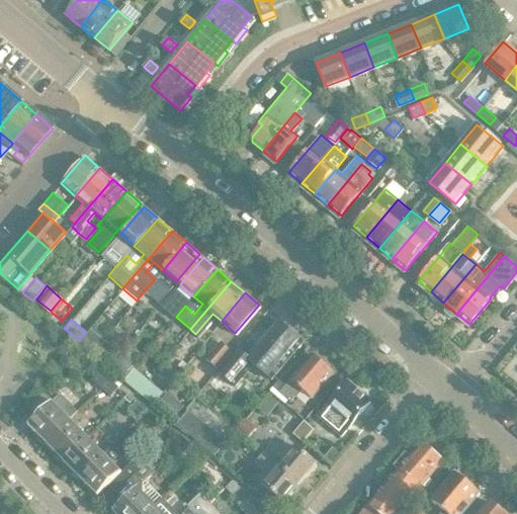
[(276,320),(256,345),(244,359),(269,379),(302,341),(276,320)]
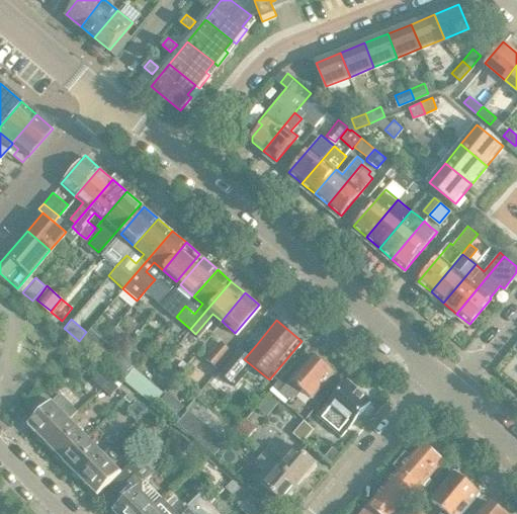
[(91,353),(105,338),(91,326),(86,332),(79,341),(78,342),(85,349),(91,353)]
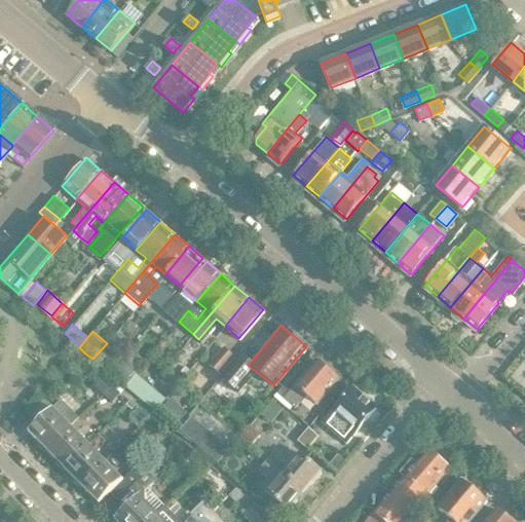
[(107,343),(92,359),(109,372),(121,357),(107,343)]
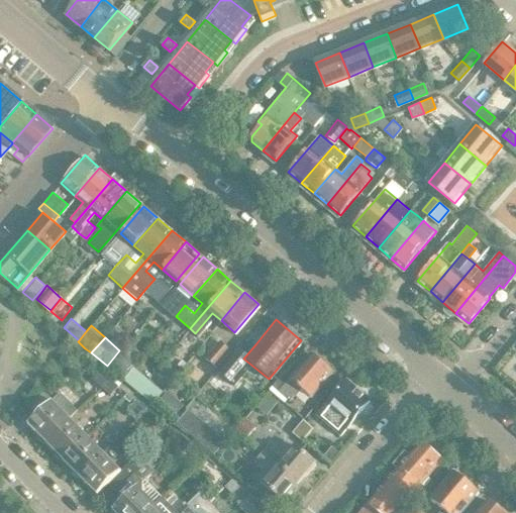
[(204,357),(216,368),(230,350),(219,340),(204,357)]
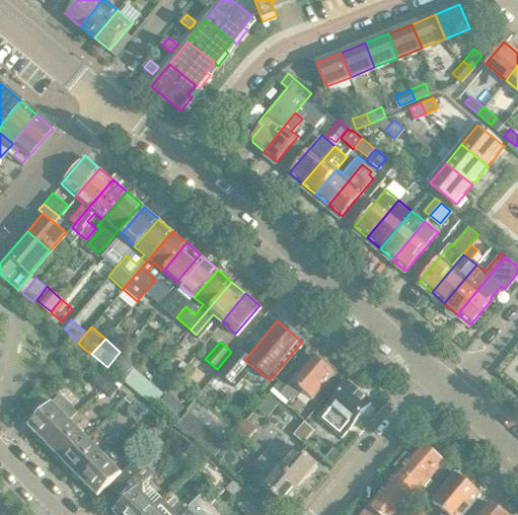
[(120,352),(107,367),(124,379),(134,367),(133,367),(135,365),(120,352)]
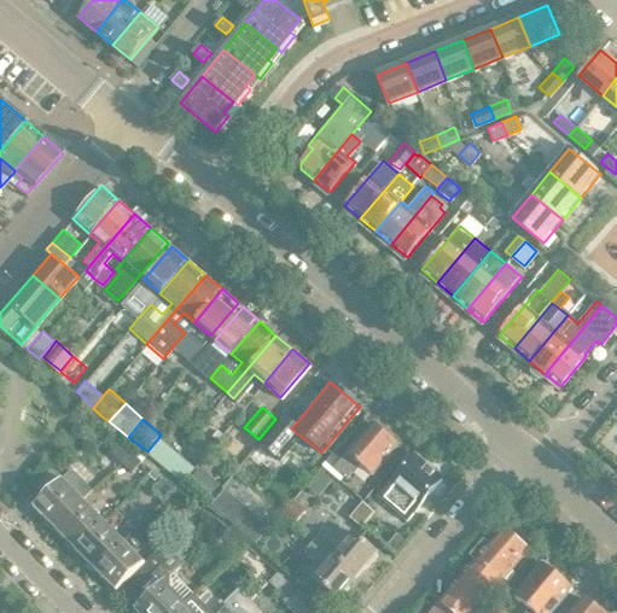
[(371,473),(397,443),(394,439),(395,436),(388,430),(384,432),(371,421),(333,467),(345,477),(359,462),(371,473)]
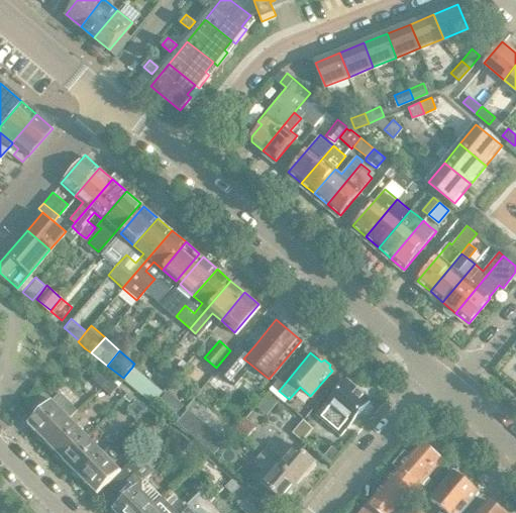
[(133,366),(123,378),(138,391),(148,379),(133,366)]
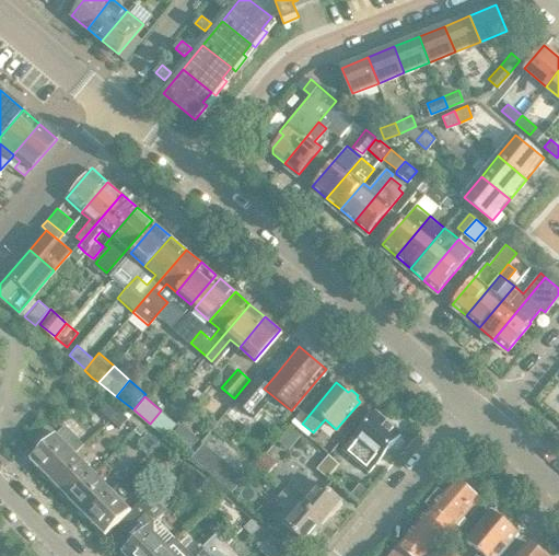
[(108,417),(117,407),(107,400),(100,409),(108,417)]
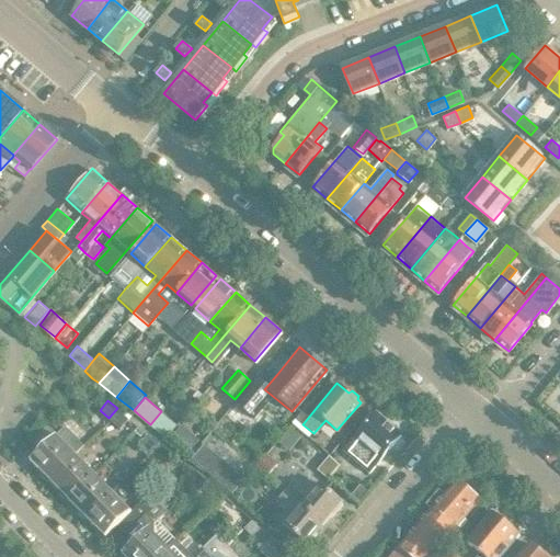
[(117,408),(109,418),(118,427),(127,417),(117,408)]
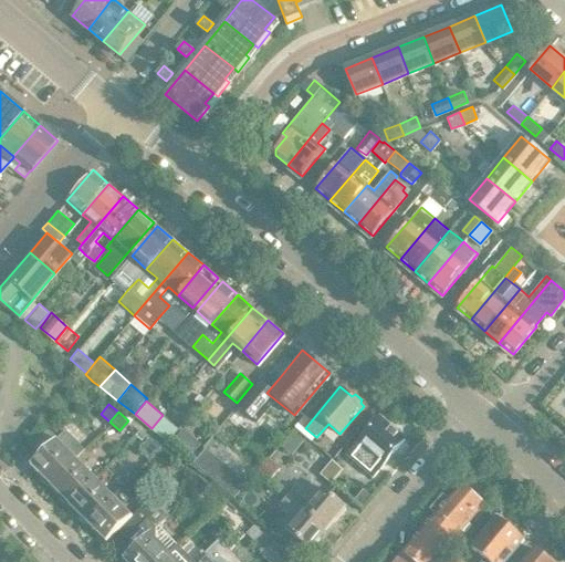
[(163,415),(152,428),(167,440),(177,428),(163,415)]
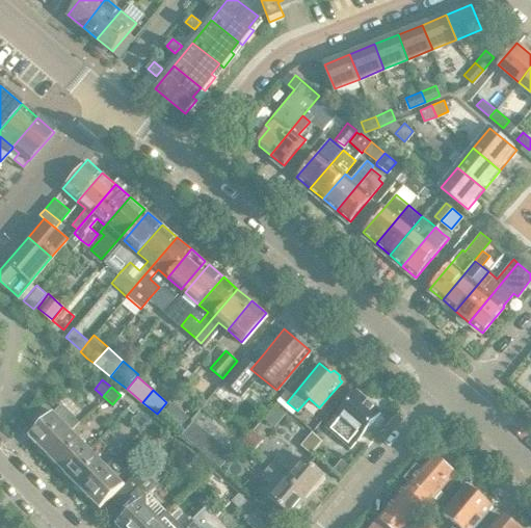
[(349,446),(380,411),(356,391),(326,426),(349,446)]
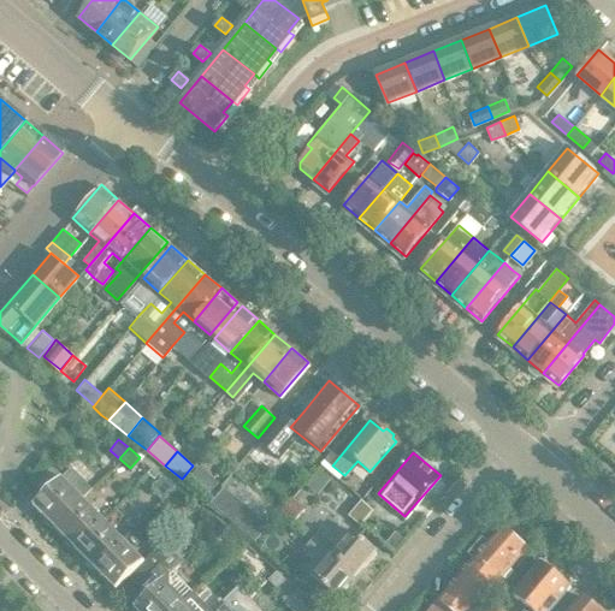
[(323,463),(308,482),(339,505),(354,486),(323,463)]
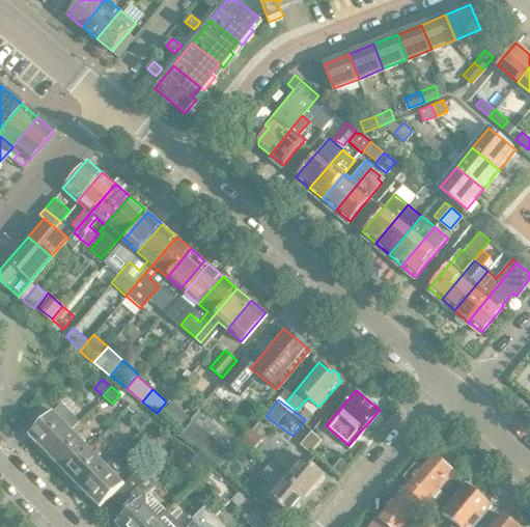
[(47,452),(71,427),(79,419),(61,401),(29,434),(47,452)]
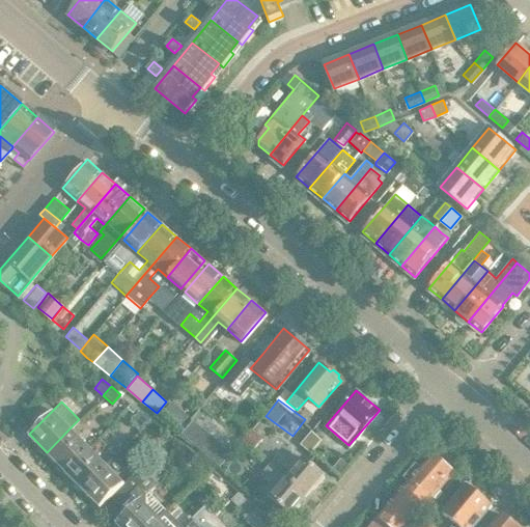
[(141,427),(149,418),(139,410),(132,419),(141,427)]
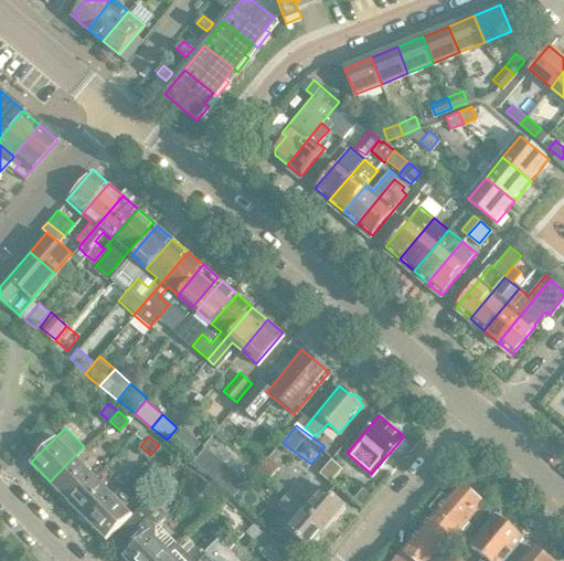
[(67,500),(93,474),(75,455),(50,482),(67,500)]
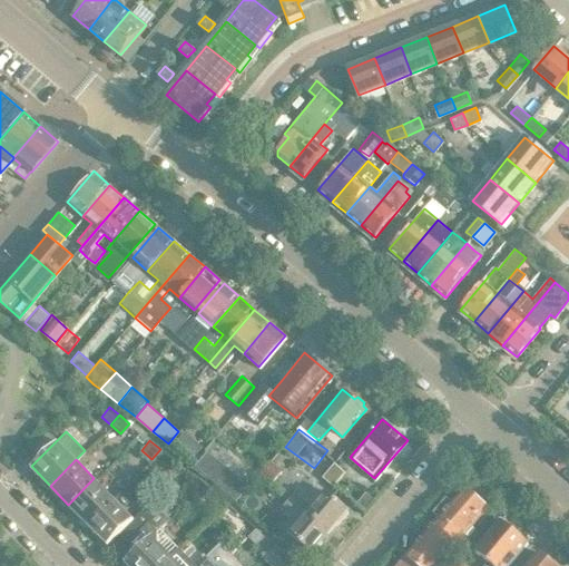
[(94,478),(68,505),(88,525),(114,498),(94,478)]
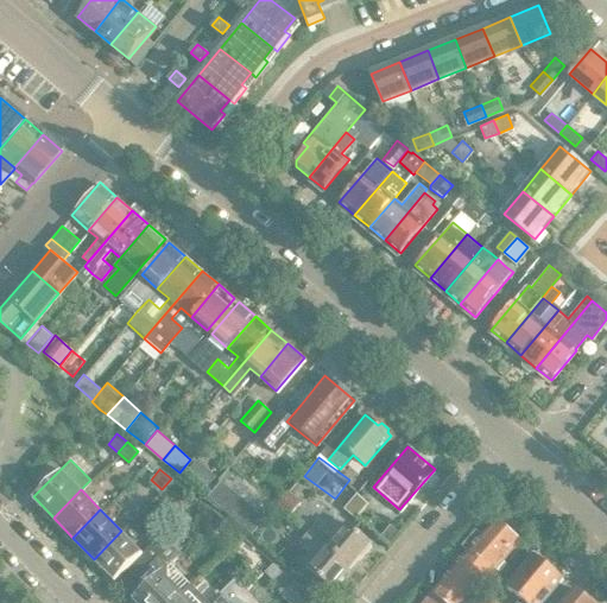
[(309,531),(352,567),(371,545),(336,515),(327,527),(318,519),(309,531)]
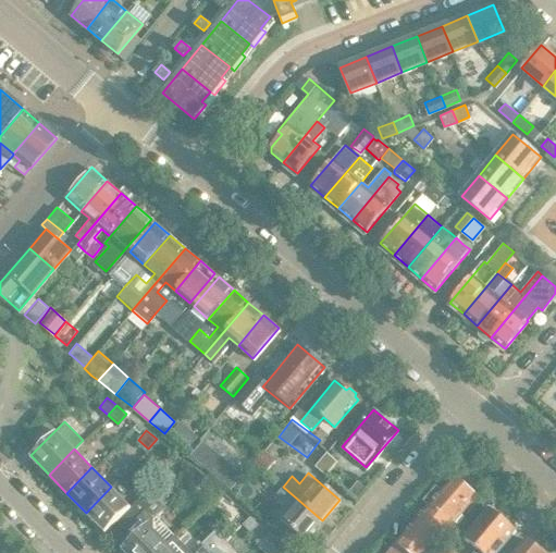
[(428,504),(386,552),(428,552),(454,521),(457,524),(464,515),(461,513),(476,495),(452,476),(441,489),(435,486),(423,501),(428,504)]
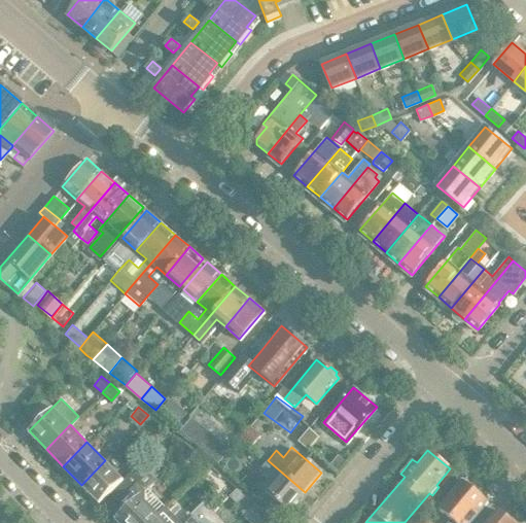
[(155,457),(142,463),(154,476),(165,466),(155,457)]
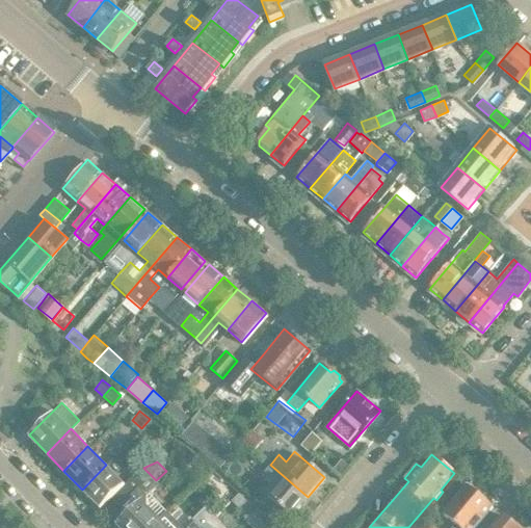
[(118,503),(149,474),(141,467),(125,483),(106,465),(82,490),(100,507),(112,496),(118,503)]
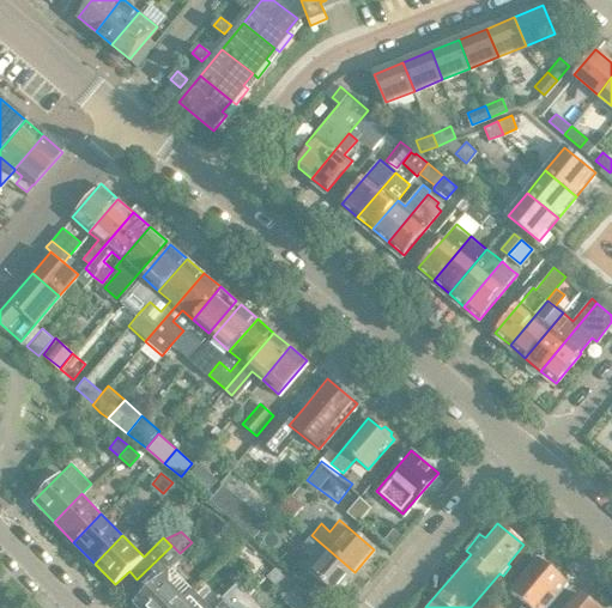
[(355,572),(311,535),(301,547),(311,557),(303,567),(335,595),(355,572)]
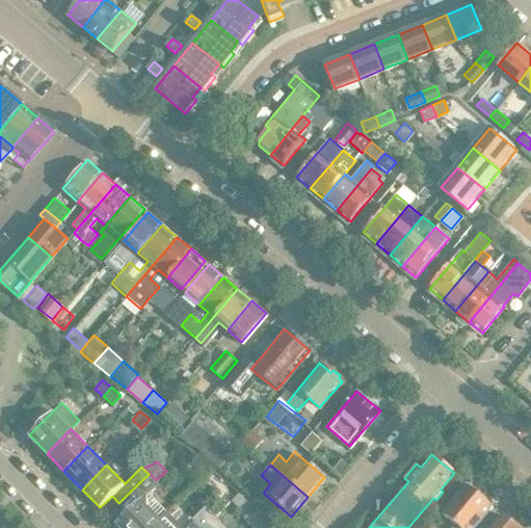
[(149,474),(118,503),(127,512),(115,523),(120,527),(148,527),(159,518),(140,499),(157,482),(149,474)]
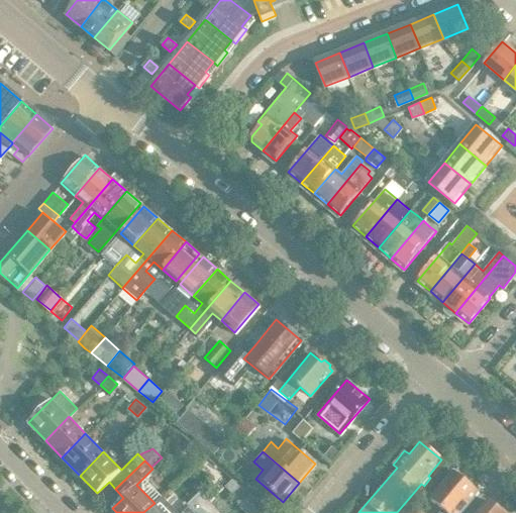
[(458,512),(478,491),(453,471),(430,499),(442,509),(439,512),(458,512)]
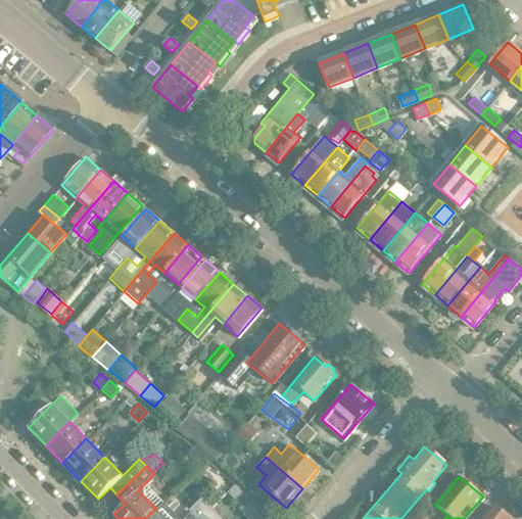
[(251,518),(275,518),(252,500),(242,512),(251,518)]
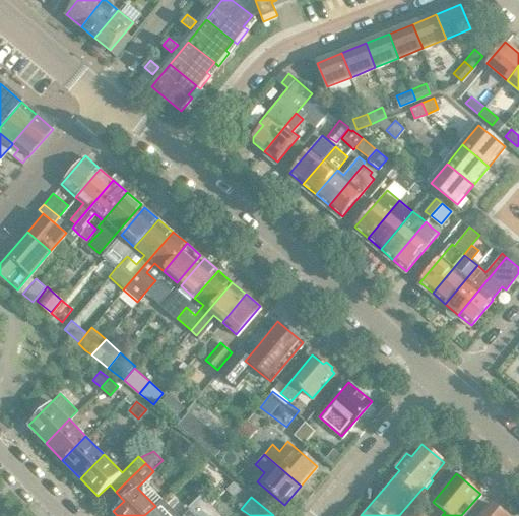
[(196,515),(197,515),(189,508),(180,515),(163,499),(155,506),(144,515),(196,515)]
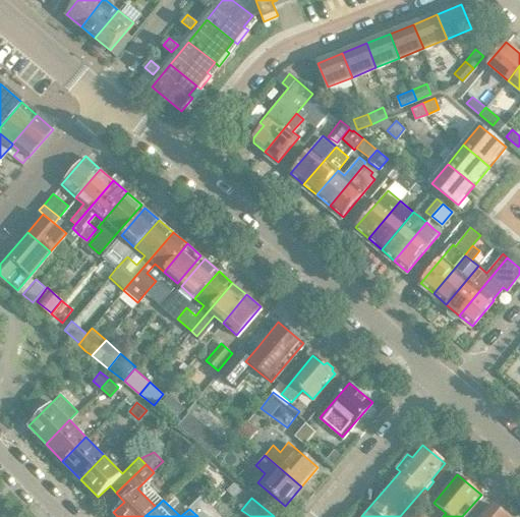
[(507,516),(492,504),(479,516),(507,516)]
